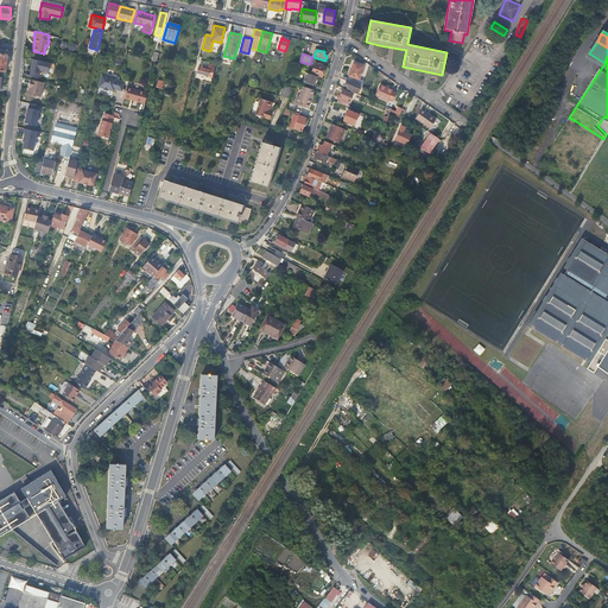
[(49,73),(51,63),(33,59),(31,71),(30,76),(39,78),(40,70),(49,73)]
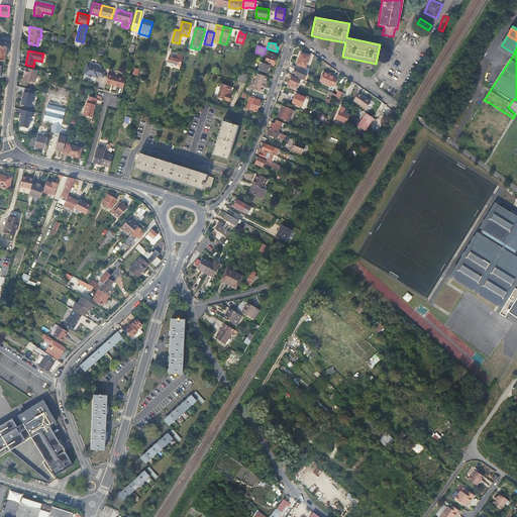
[(268,53),(266,62),(274,65),(275,61),(276,61),(277,58),(277,56),(268,53)]
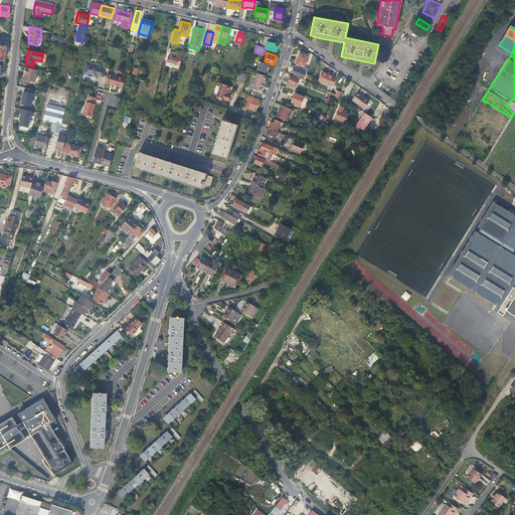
[(306,73),(307,73),(308,68),(304,67),(308,55),(300,52),(295,68),(306,73)]
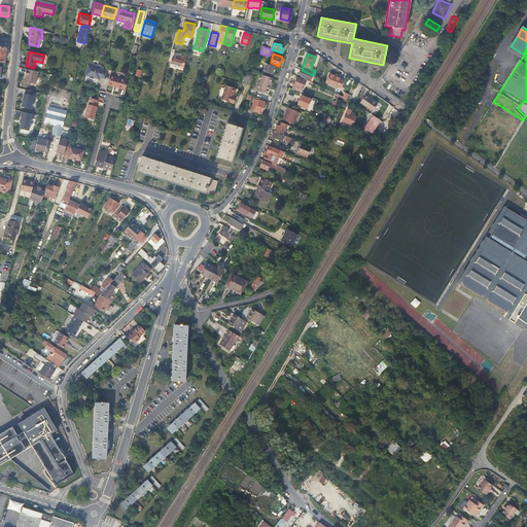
[(171,63),(181,66),(183,58),(181,58),(176,56),(176,59),(174,58),(172,58),(171,63)]
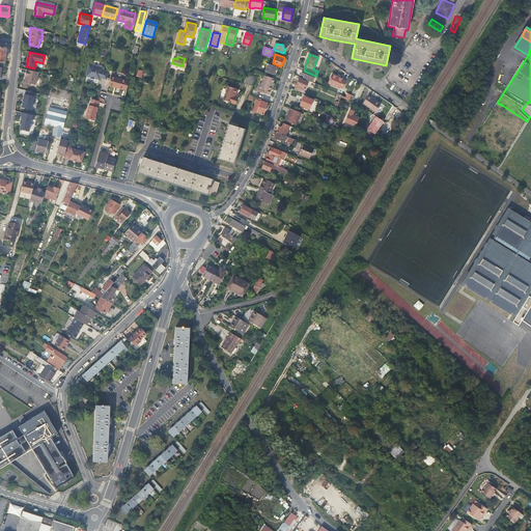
[(275,75),(277,66),(269,63),(266,72),(275,75)]
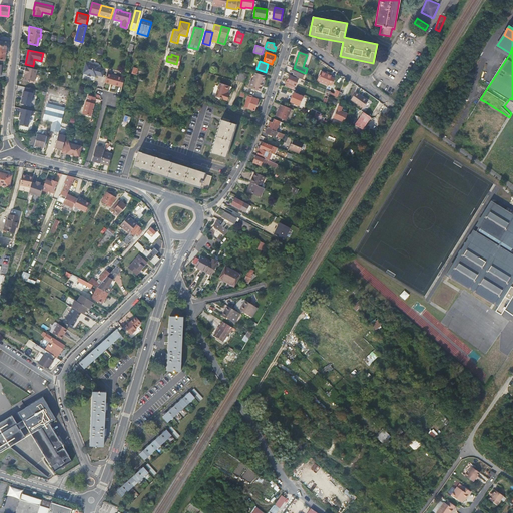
[(86,62),(83,73),(96,76),(96,75),(103,76),(104,69),(98,67),(99,65),(86,62)]
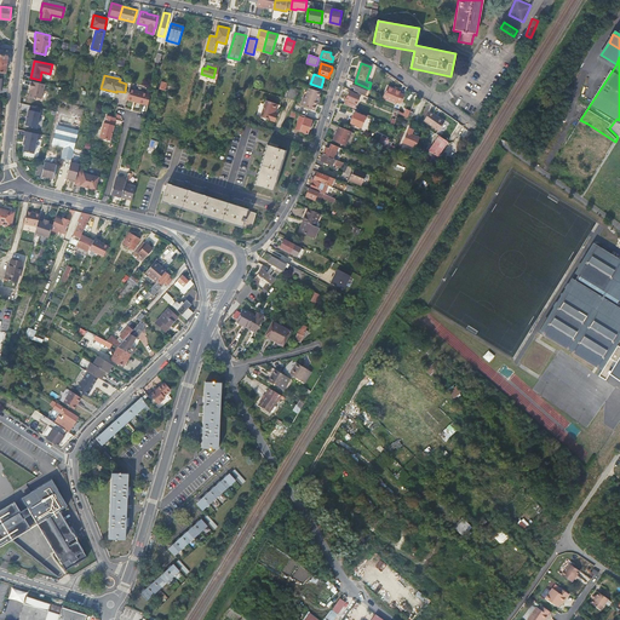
[(44,99),(46,85),(33,81),(30,90),(32,91),(30,98),(36,99),(38,98),(44,99)]
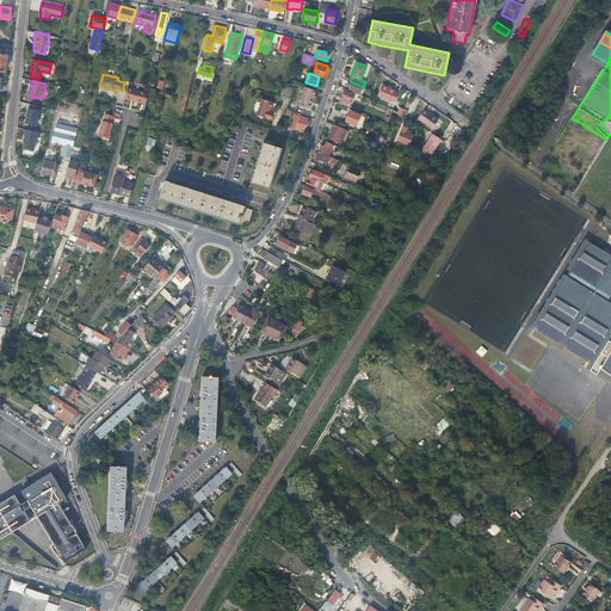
[(350,81),(349,81),(346,86),(347,86),(346,88),(358,94),(362,96),(362,94),(359,93),(363,87),(350,81)]
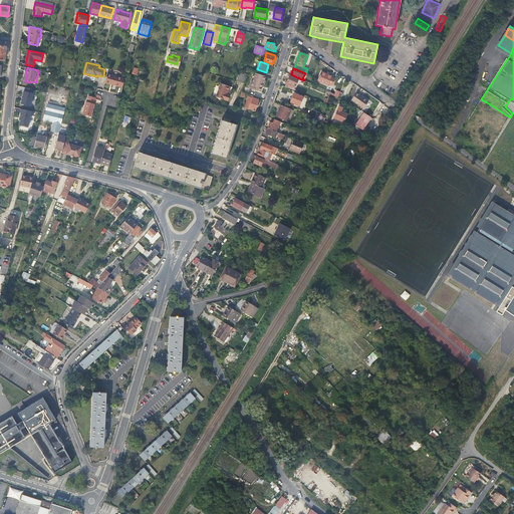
[(333,84),(335,77),(332,76),(332,75),(322,71),(319,81),(329,85),(330,83),(333,84)]
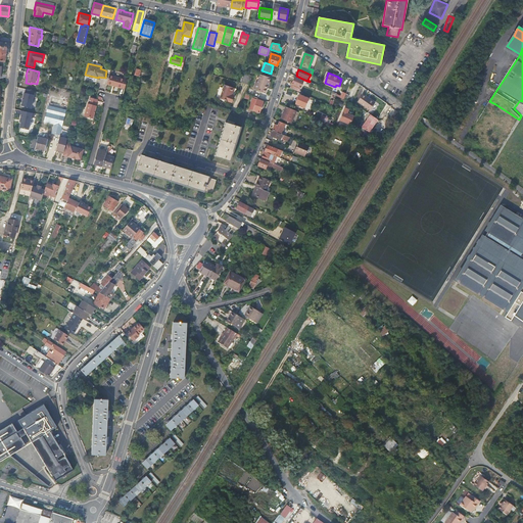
[(266,92),(271,78),(262,74),(256,89),(266,92)]
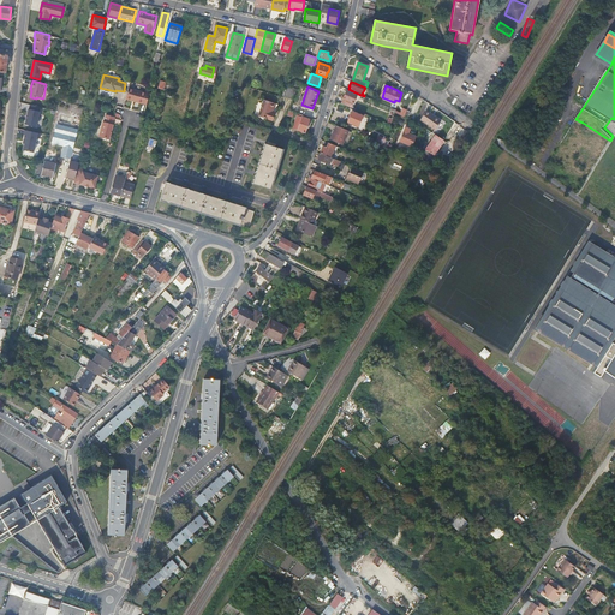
[(129,88),(126,99),(132,101),(132,100),(135,101),(147,105),(149,94),(129,88)]
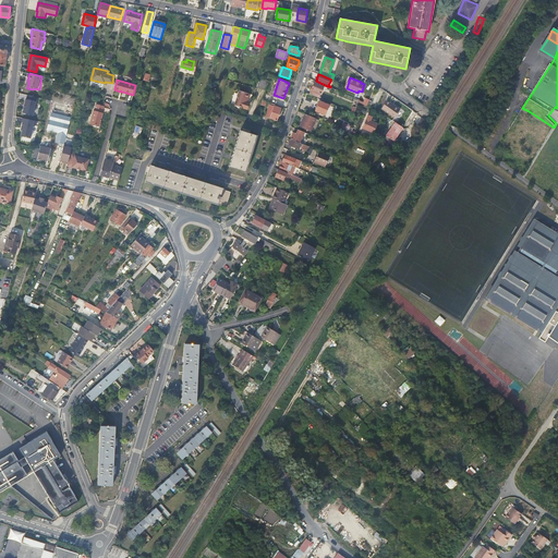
[(261,81),(258,87),(266,91),(268,83),(261,81)]
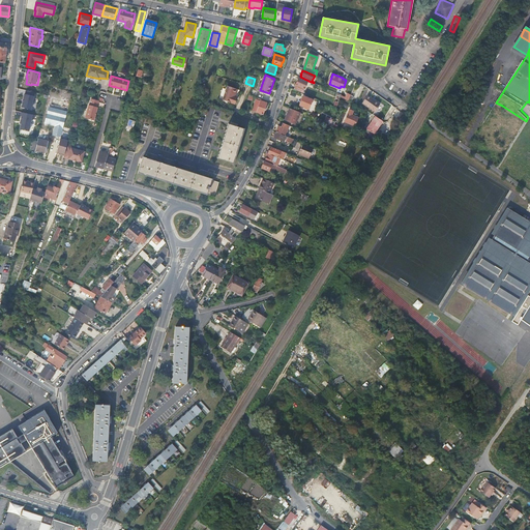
[(294,89),(303,93),(307,82),(299,78),(294,89)]
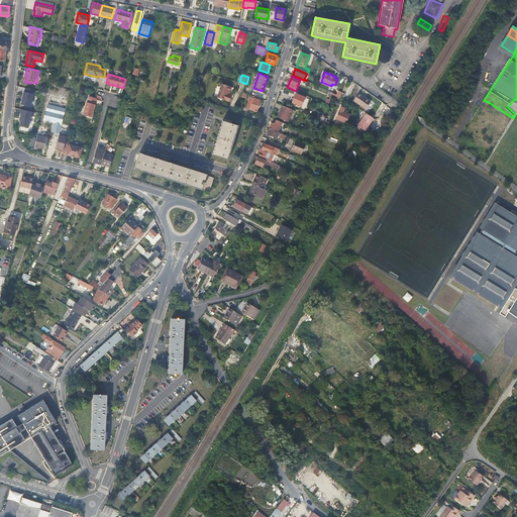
[(228,93),(229,93),(232,87),(223,83),(218,97),(226,100),(227,95),(228,93)]
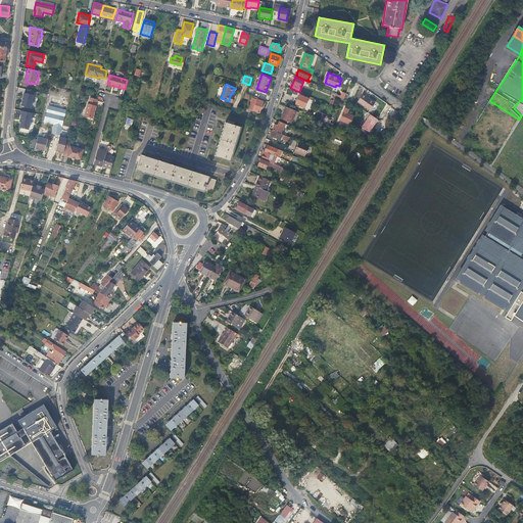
[(31,107),(35,91),(26,89),(25,93),(21,105),(31,107)]
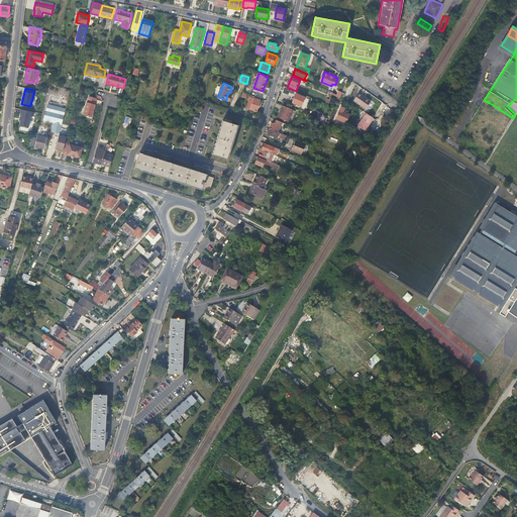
[(296,94),(293,102),(301,106),(305,97),(296,94)]
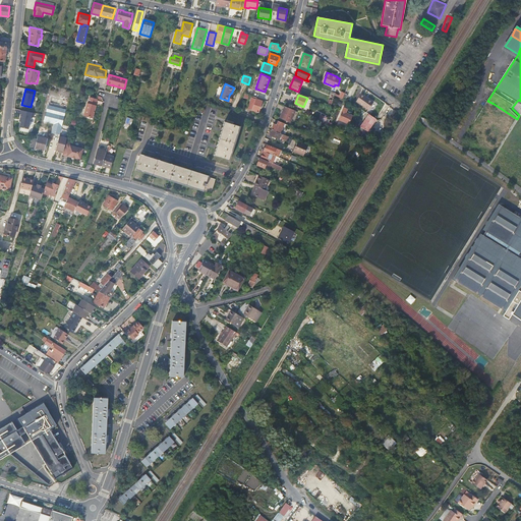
[(361,95),(356,102),(369,110),(373,102),(367,98),(366,99),(361,95)]
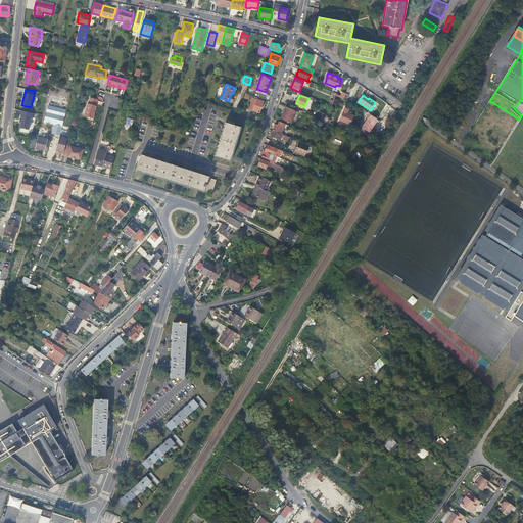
[(97,99),(90,97),(88,103),(84,116),(93,119),(96,105),(97,99)]
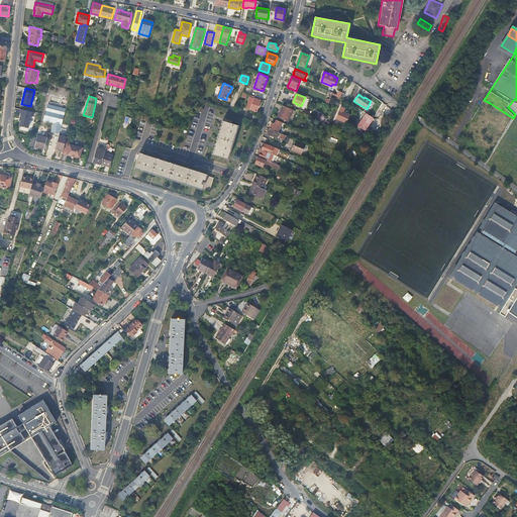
[(256,111),(261,100),(249,96),(245,107),(256,111)]
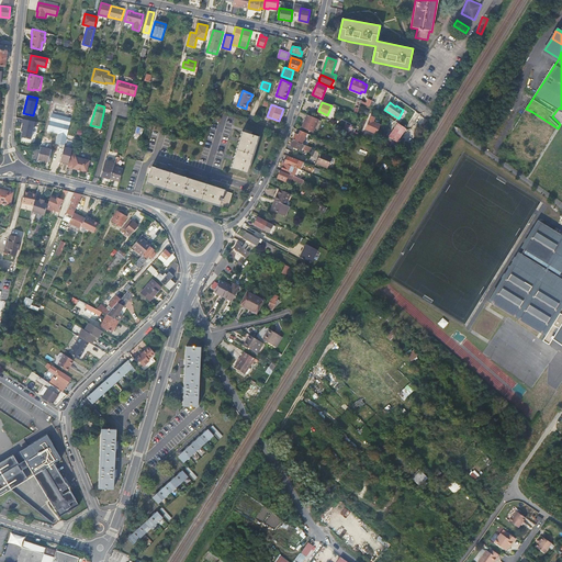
[(52,114),(51,120),(62,123),(64,116),(52,114)]
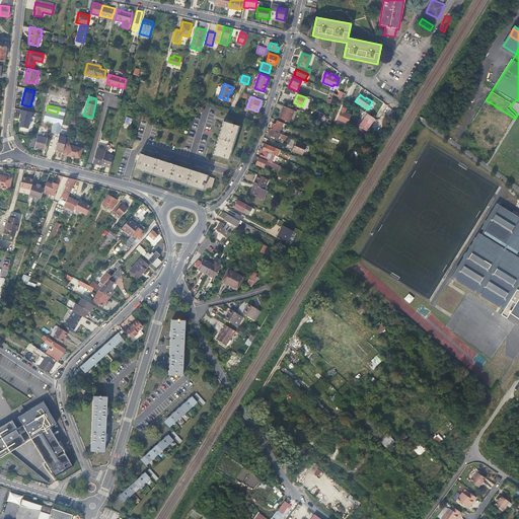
[(294,110),(284,105),(279,118),(289,123),(294,110)]
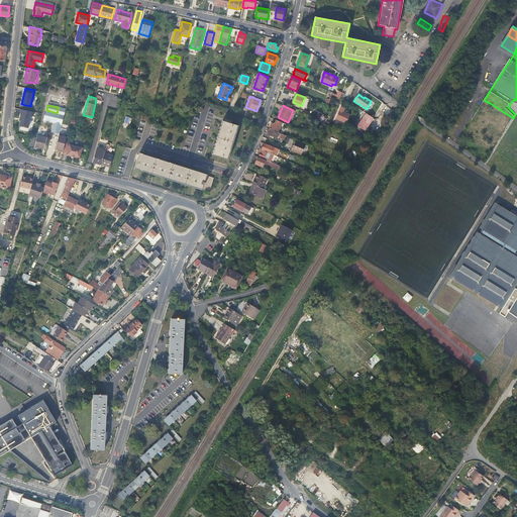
[(345,108),(341,106),(335,119),(346,123),(350,115),(343,112),(345,108)]
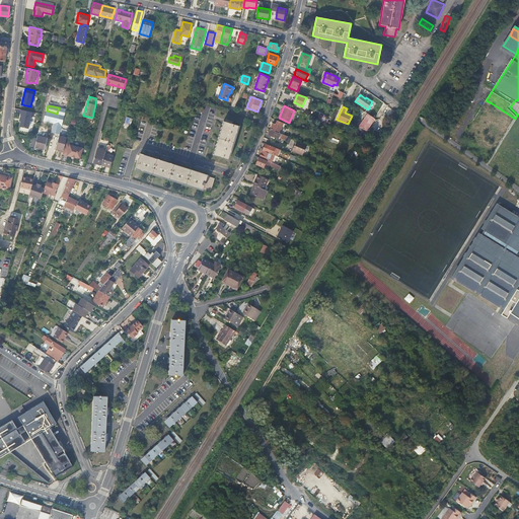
[(34,113),(21,109),(20,114),(21,114),(19,121),(21,121),(20,127),(28,129),(31,116),(33,117),(34,113)]
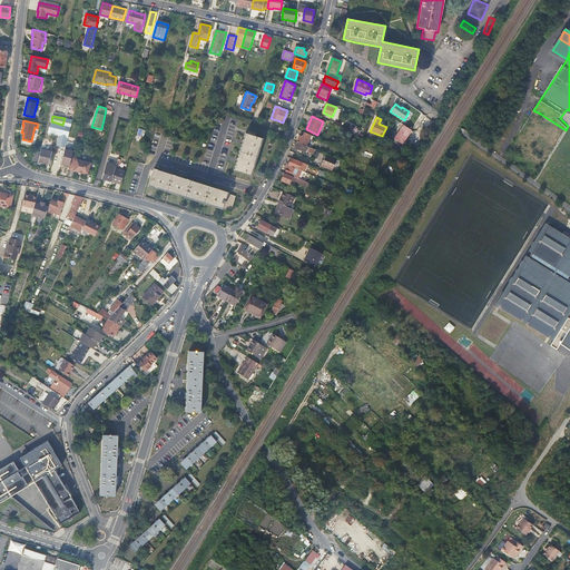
[(49,131),(60,135),(65,136),(68,126),(62,125),(51,121),(49,131)]
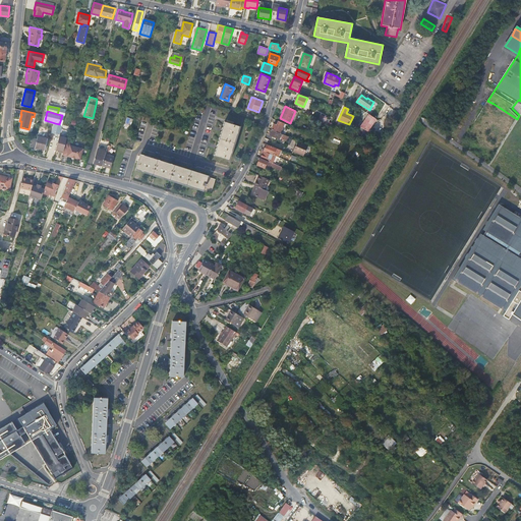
[(369,132),(378,119),(369,114),(369,115),(361,127),(369,132)]
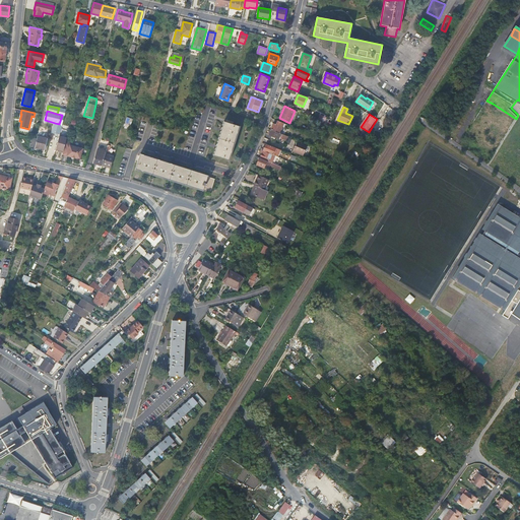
[(55,123),(52,132),(60,134),(65,116),(62,115),(59,124),(55,123)]
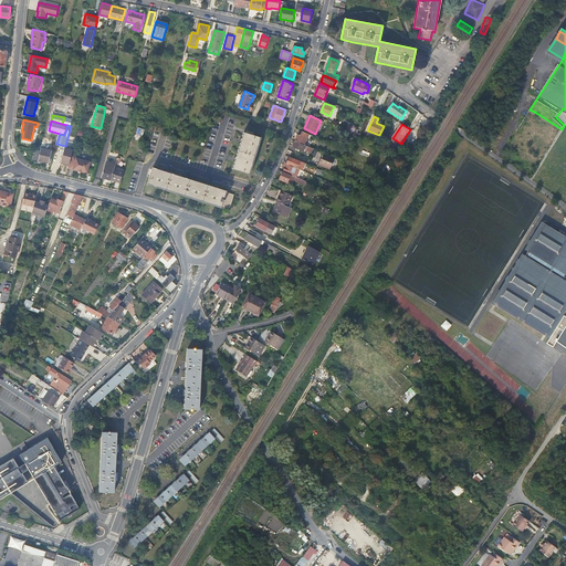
[(346,132),(353,134),(356,128),(349,125),(346,132)]
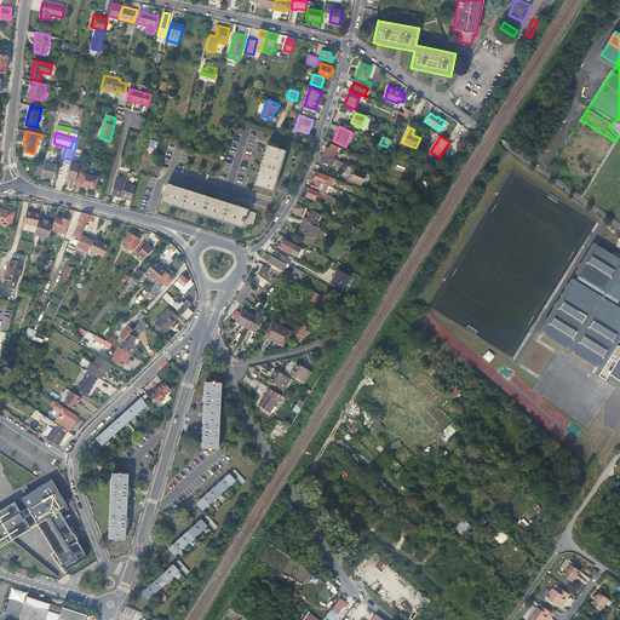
[(285,150),(268,144),(254,184),(273,190),(285,150)]
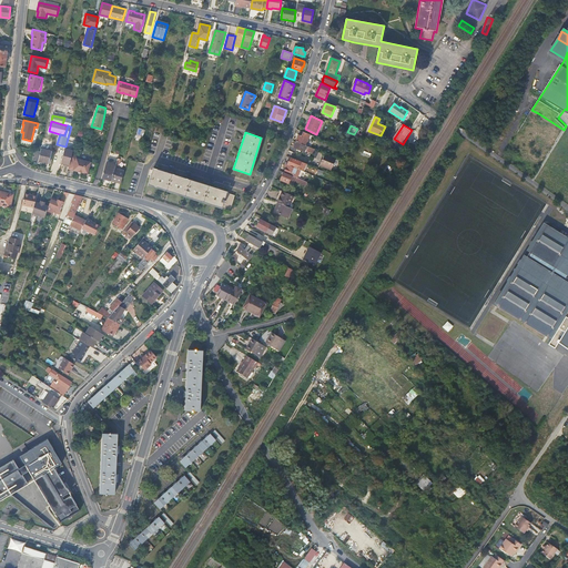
[(298,135),(296,141),(305,145),(306,143),(307,143),(311,135),(303,132),(301,137),(298,135)]
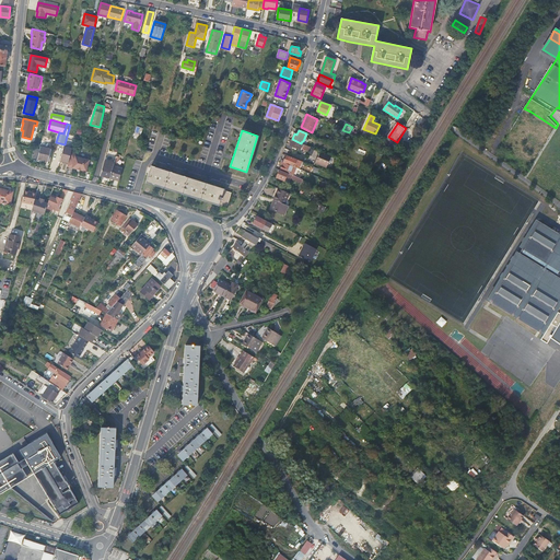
[(301,143),(292,139),(290,144),(300,149),(300,148),(308,151),(310,147),(304,144),(301,143)]
